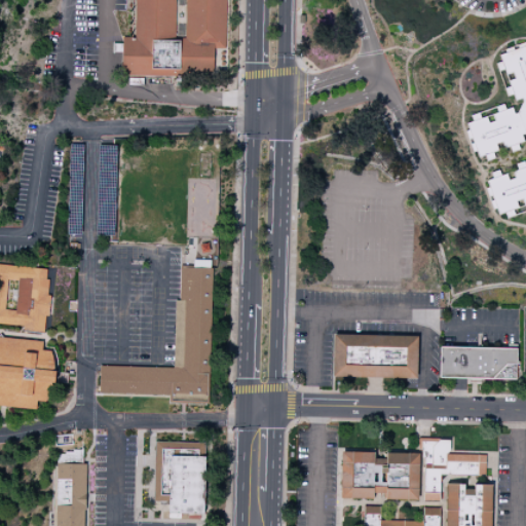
[(225,0),(134,0),(135,38),(121,38),(121,75),(213,76),(213,48),(225,48),(225,0)]
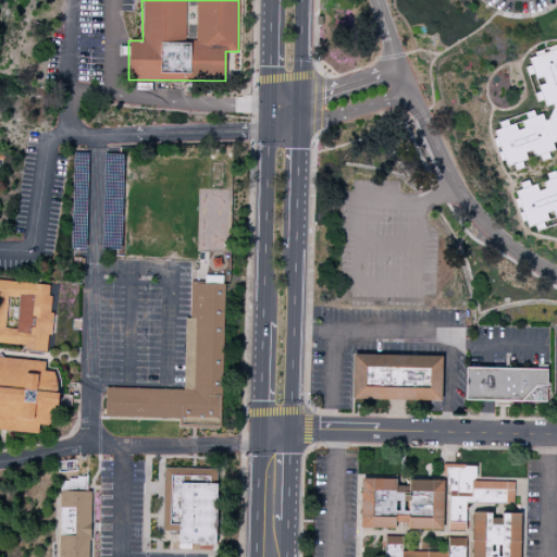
[(556,50),(536,42),(524,74),(554,109),(493,128),(504,164),(520,171),(527,152),(545,160),(555,135),(556,143),(556,178),(515,193),(527,229),(556,219),(556,50)]
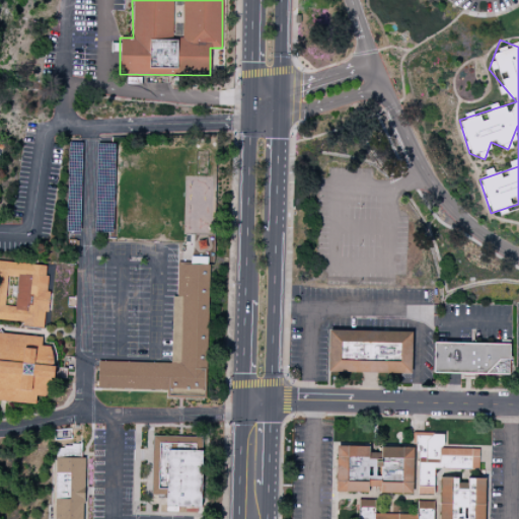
[(49,266),(0,262),(0,319),(23,322),(23,326),(44,327),(49,266)]
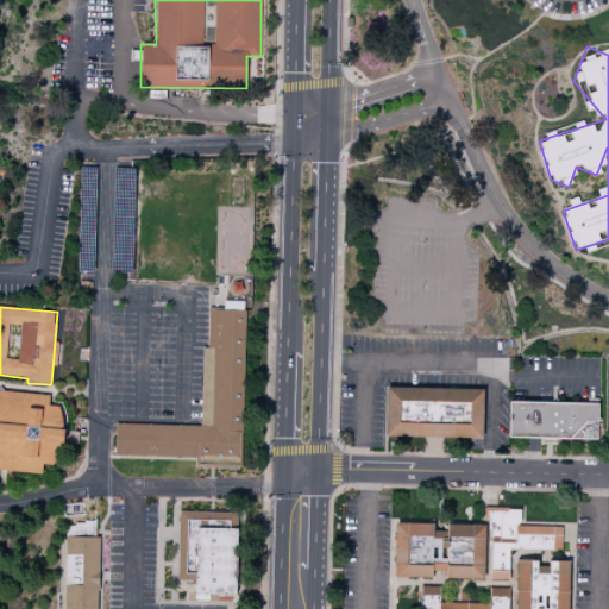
[(244,311),(208,309),(207,347),(201,347),(200,426),(114,425),(113,456),(195,458),(195,466),(240,466),(244,311)]
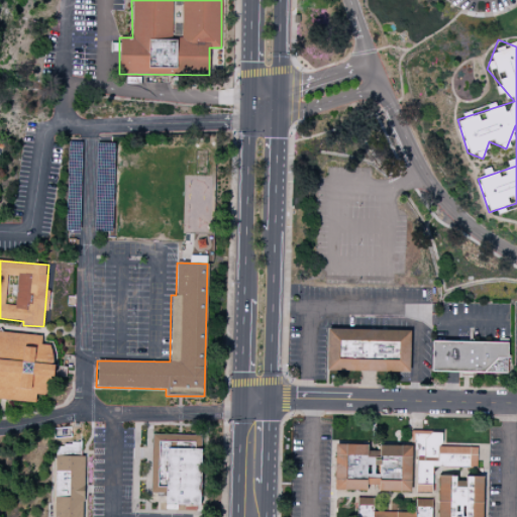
[(409,373),(410,331),(326,329),(326,371),(409,373)]
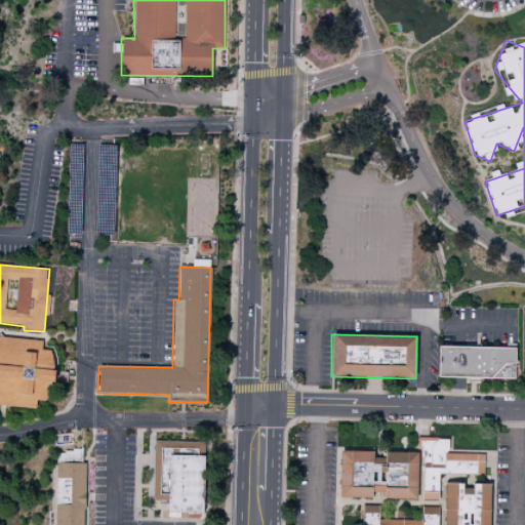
[(0,406),(36,408),(36,401),(46,402),(47,381),(52,382),(53,351),(41,351),(41,339),(0,337),(0,406)]
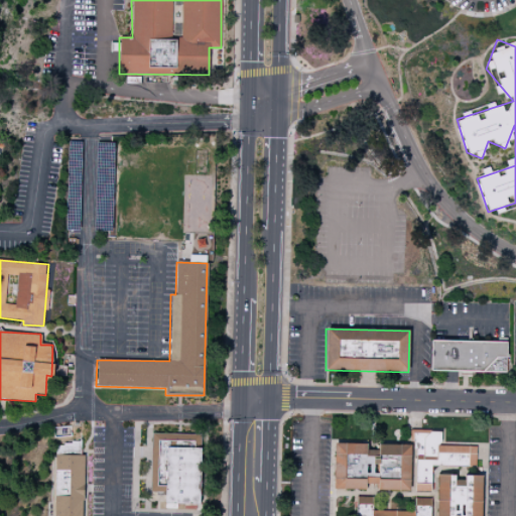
[(430,371),(505,373),(506,343),(430,341),(430,371)]
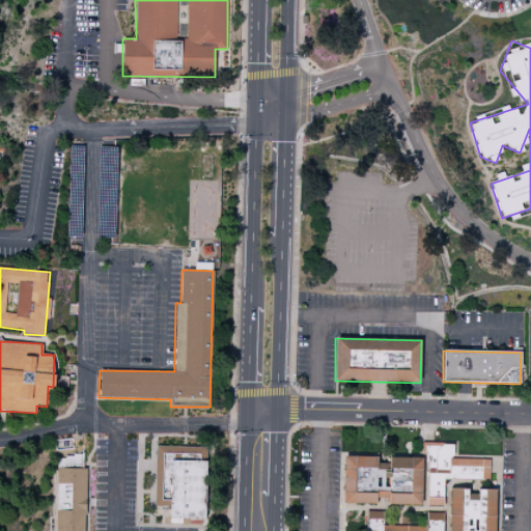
[(490,459),(452,458),(453,444),(420,443),(420,455),(426,455),(426,506),(443,506),(443,480),(488,481),(490,459)]
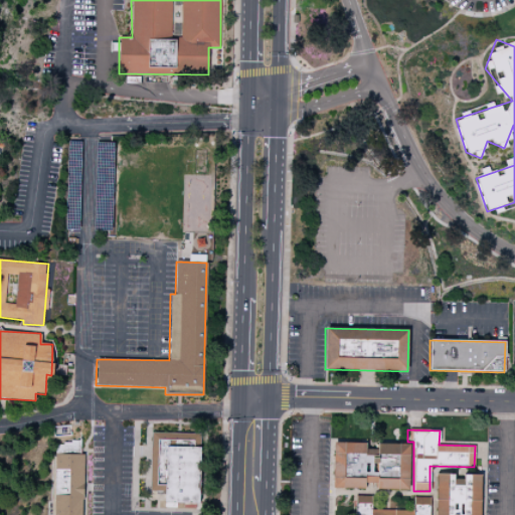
[(198,504),(200,448),(193,448),(193,441),(151,440),(150,492),(165,493),(164,508),(176,508),(176,503),(198,504)]
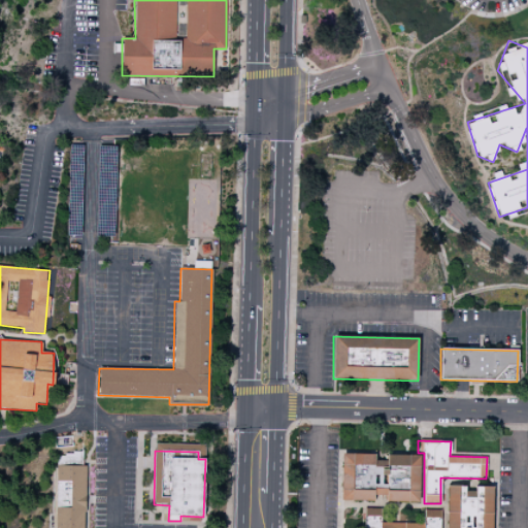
[(340,500),(374,501),(374,495),(386,496),(386,502),(420,502),(421,456),(341,454),(340,500)]
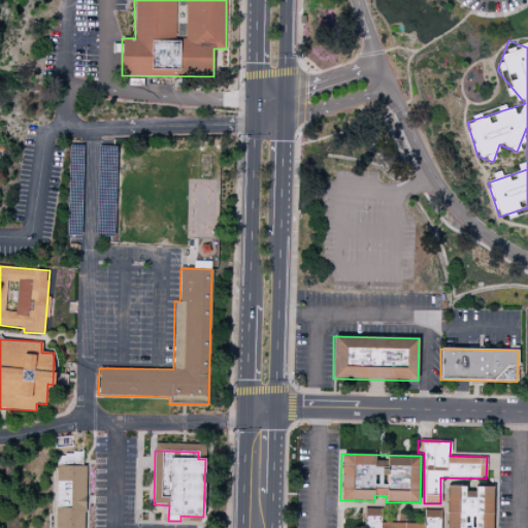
[(84,527),(86,466),(56,466),(55,527),(84,527)]
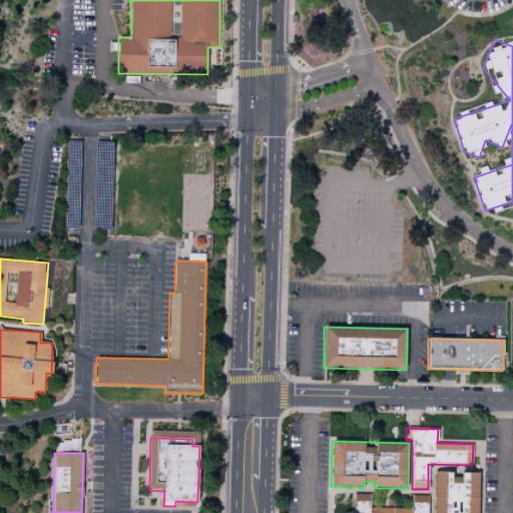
[(477,512),(479,475),(452,474),(452,473),(434,472),(433,512),(477,512)]
